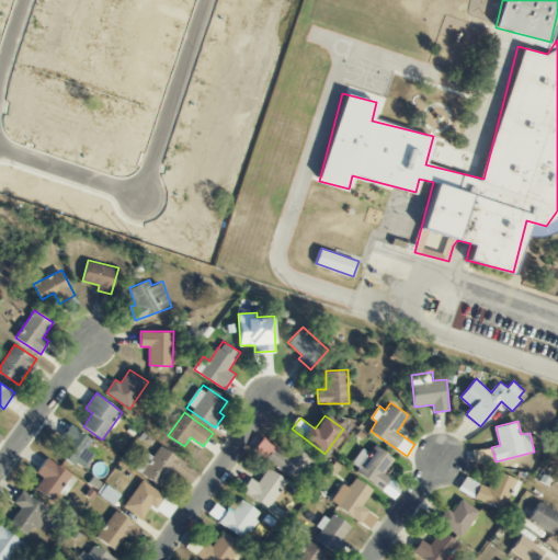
[(94,440),(71,424),(63,437),(67,440),(58,453),(83,470),(95,454),(88,448),(94,440)]
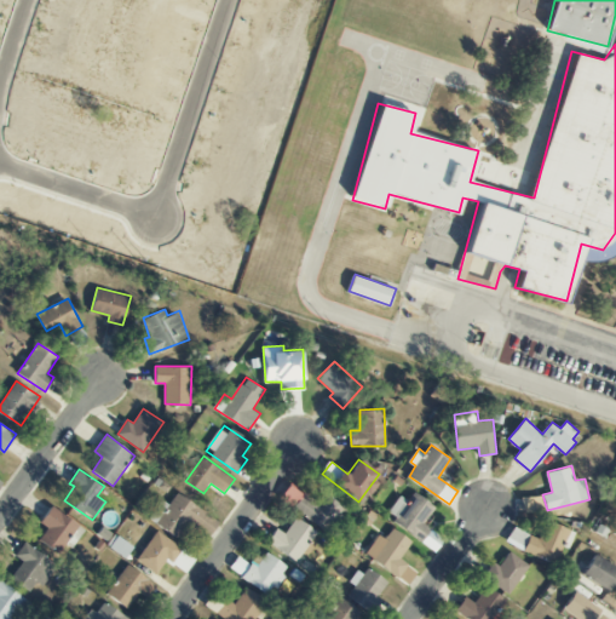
[(324,526),(328,520),(339,525),(349,508),(323,493),(318,502),(289,485),(280,500),(324,526)]
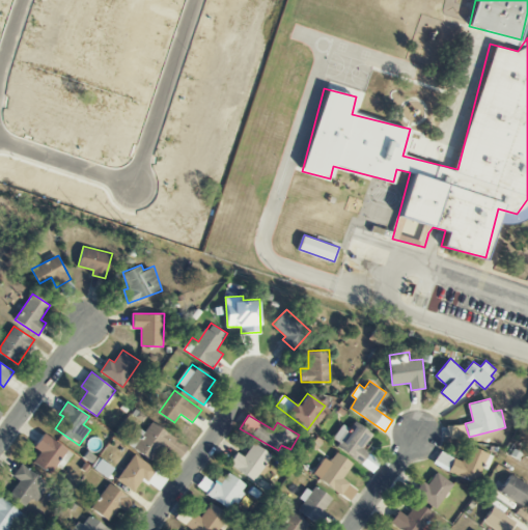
[(352,428),(344,423),(333,441),(364,462),(370,451),(364,448),(374,433),(357,421),(352,428)]
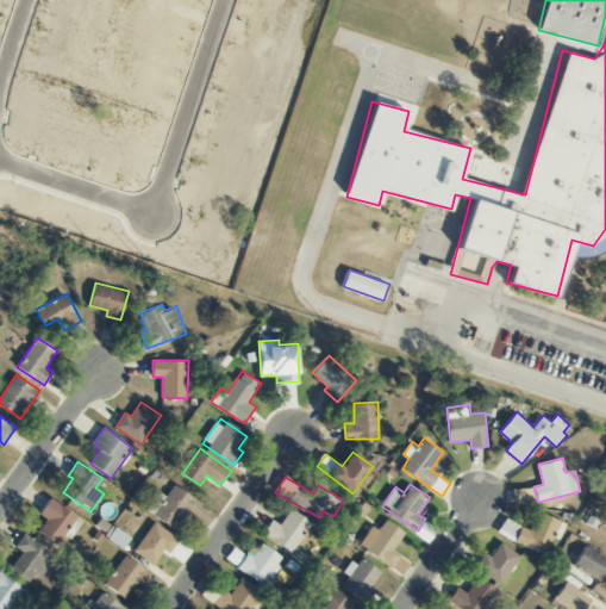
[(208,527),(218,511),(176,486),(169,497),(161,491),(149,511),(176,528),(186,513),(208,527)]
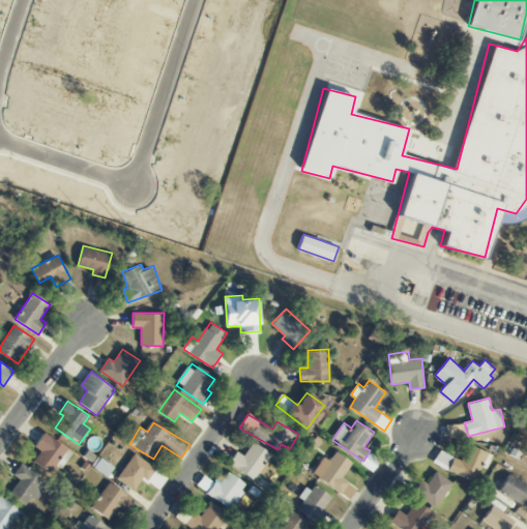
[(35,446),(41,450),(34,462),(53,473),(67,448),(42,434),(35,446)]
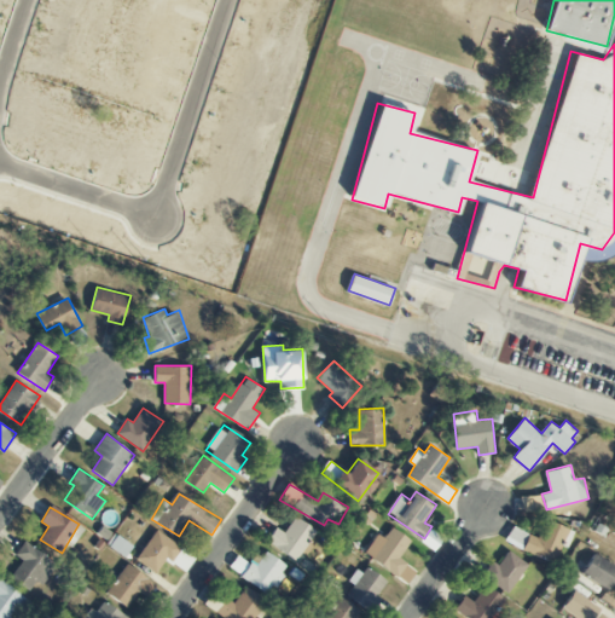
[(277,527),(267,542),(299,561),(318,530),(296,517),(286,533),(277,527)]
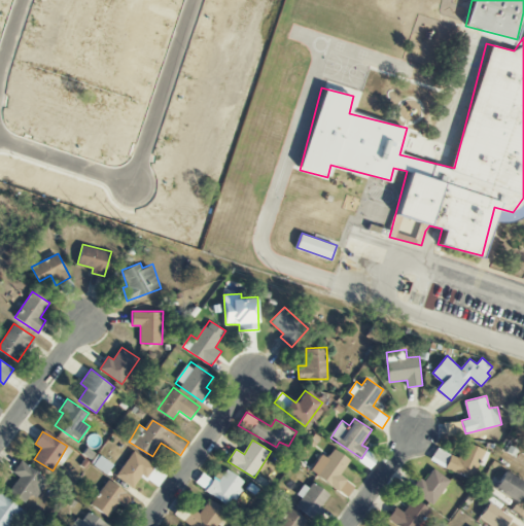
[(491,452),(466,442),(459,457),(452,454),(446,467),(473,479),(480,463),(485,465),(491,452)]
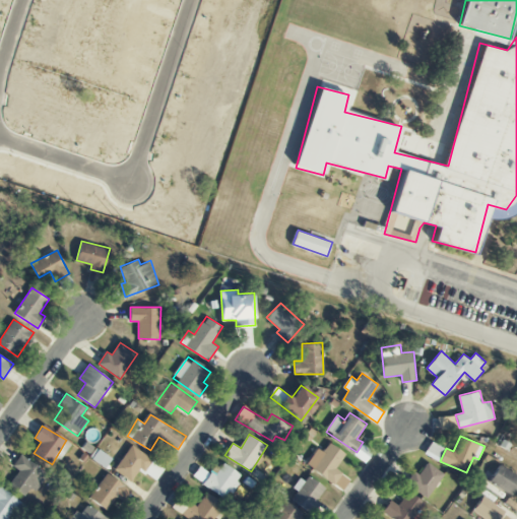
[(307,465),(336,483),(343,472),(337,468),(347,453),(330,443),(325,452),(319,448),(307,465)]
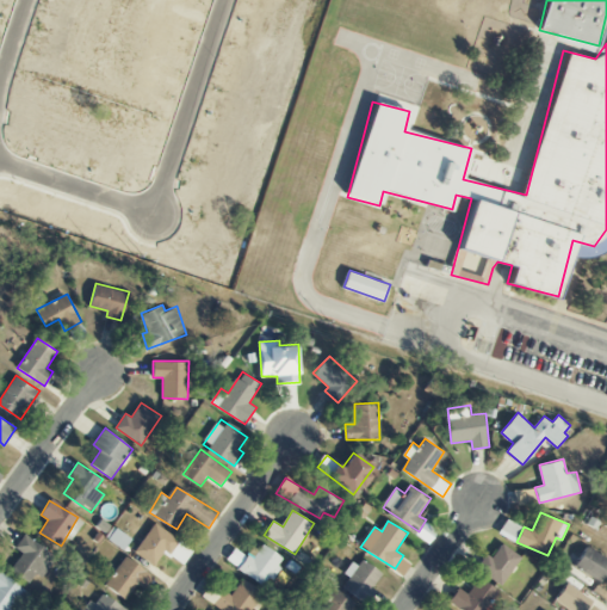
[(181,538),(155,523),(137,553),(158,565),(166,550),(173,554),(181,538)]
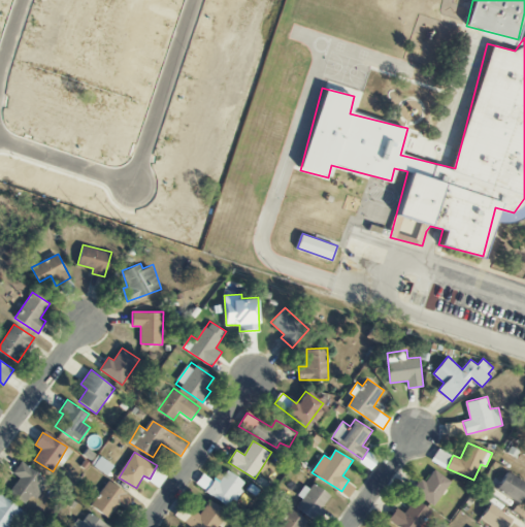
[(13,472),(21,478),(10,492),(26,503),(33,494),(36,496),(48,481),(23,461),(13,472)]
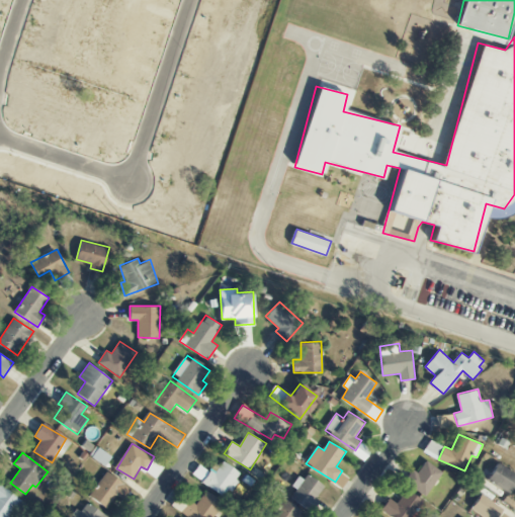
[(157,479),(166,466),(155,458),(146,470),(157,479)]
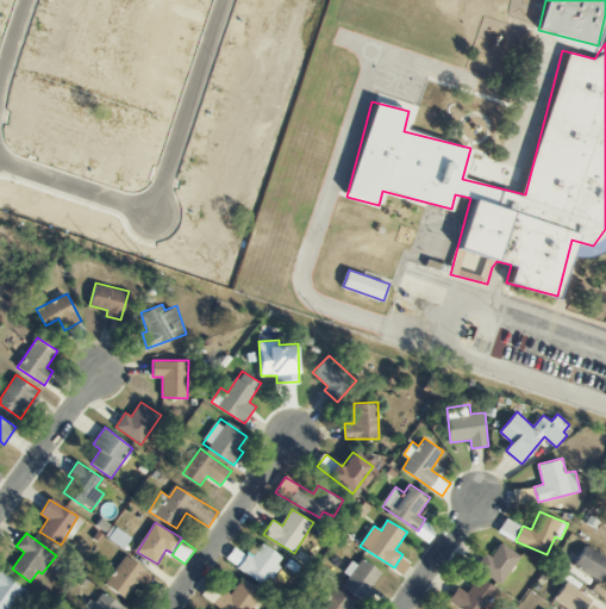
[(286,559),(264,542),(254,557),(250,553),(239,567),(264,586),(286,559)]
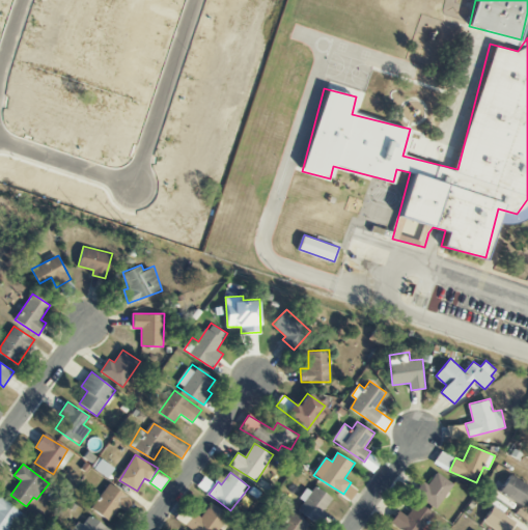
[(428,484),(424,481),(415,493),(437,508),(454,483),(438,472),(428,484)]
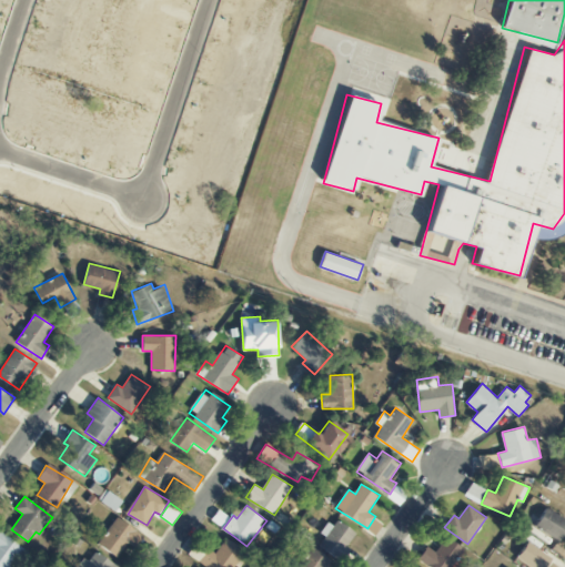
[(561,539),(564,534),(564,516),(546,507),(536,527),(561,539)]
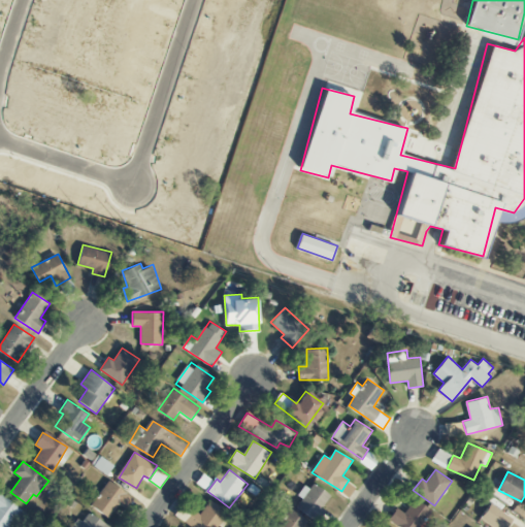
[(215,480),(205,472),(198,483),(206,490),(215,480)]
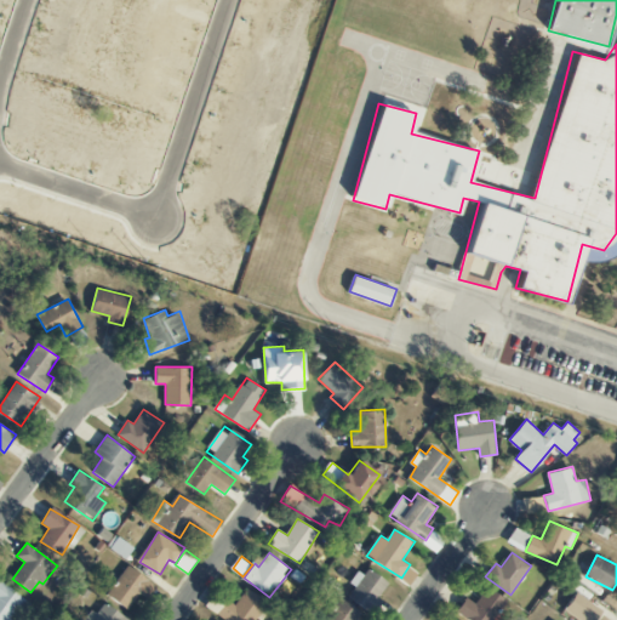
[(149,598),(158,584),(127,566),(108,596),(130,609),(140,592),(149,598)]
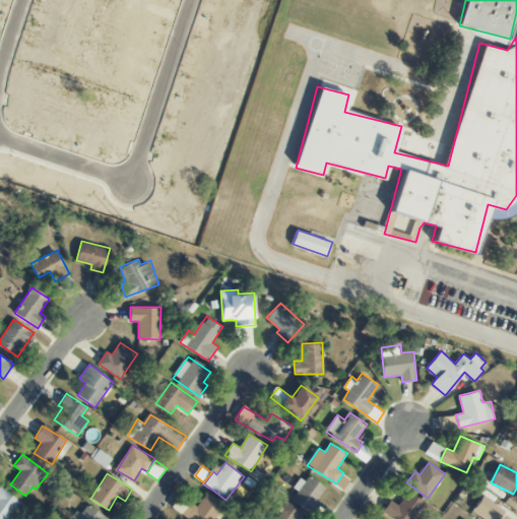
[(293,501),(313,512),(327,489),(302,474),(295,488),(299,491),(293,501)]
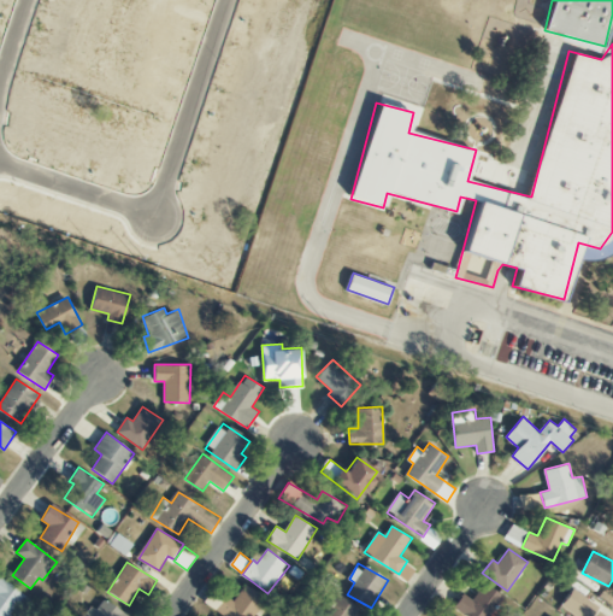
[(0,615),(13,615),(27,593),(0,578),(0,615)]
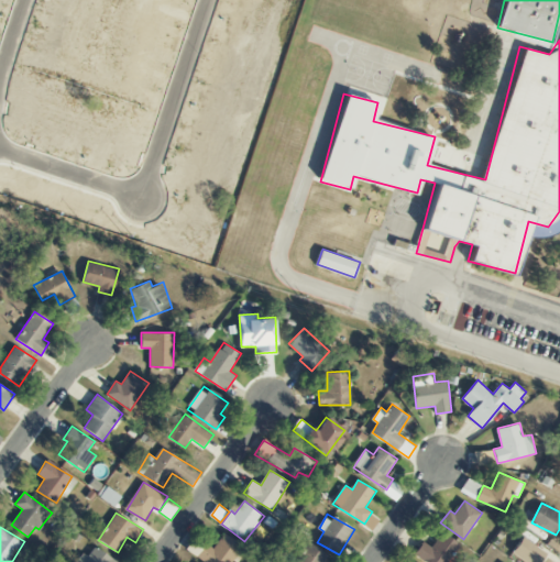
[(447,561),(460,543),(442,531),(432,547),(424,541),(415,554),(425,561),(447,561)]
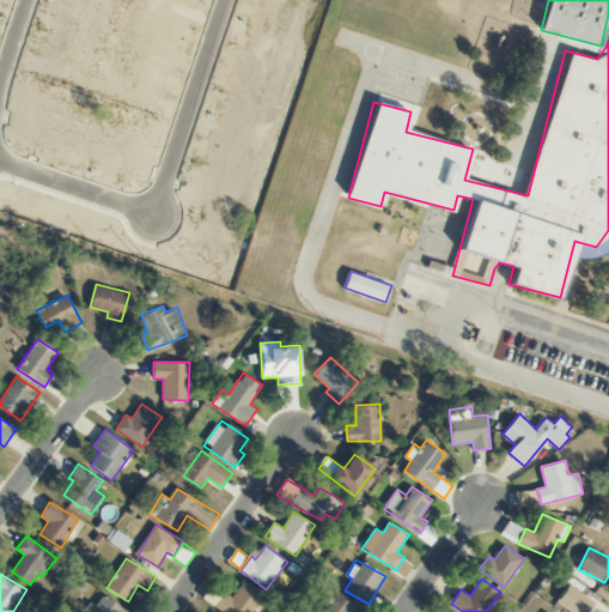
[(226,592),(217,605),(224,611),(253,611),(266,597),(247,581),(233,597),(226,592)]
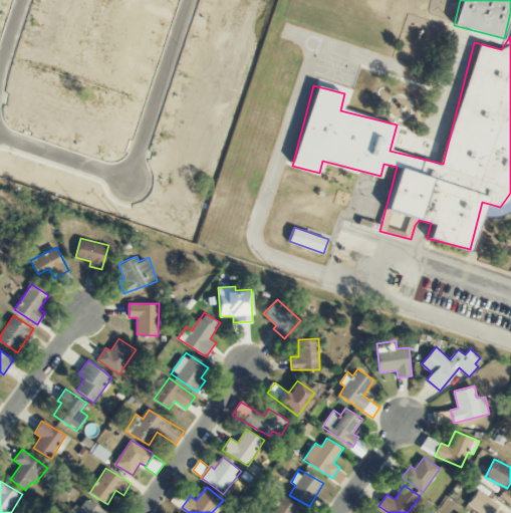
[(492,512),(499,503),(476,490),(468,505),(481,512),(492,512)]
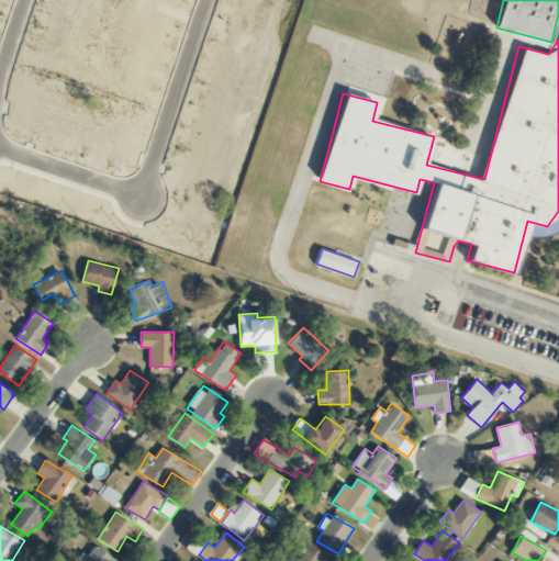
[(323,560),(328,552),(308,541),(295,560),(323,560)]
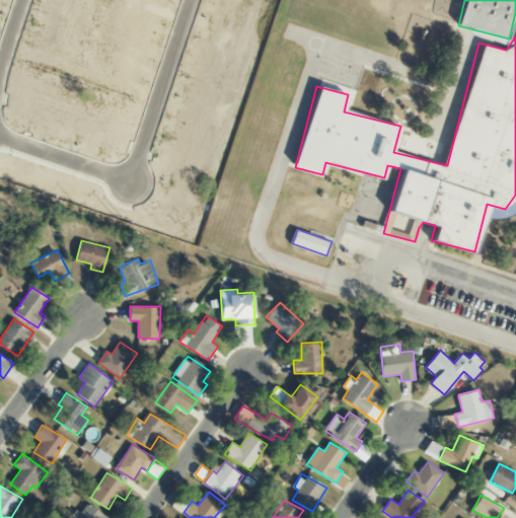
[(73,517),(105,517),(107,515),(87,504),(83,512),(79,510),(73,517)]
